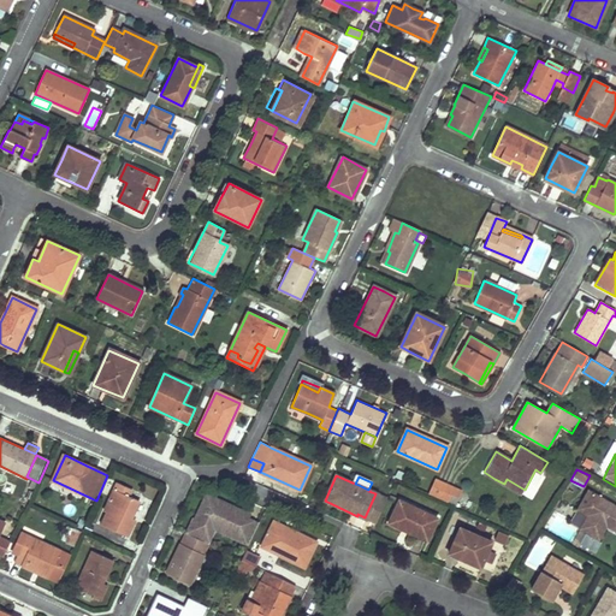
[(428,495),(439,499),(445,485),(446,484),(436,479),(428,495)]
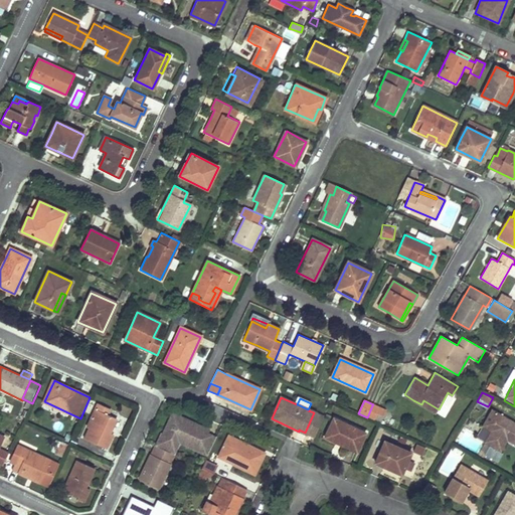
[(421,404),(436,413),(439,409),(423,400),(421,404)]
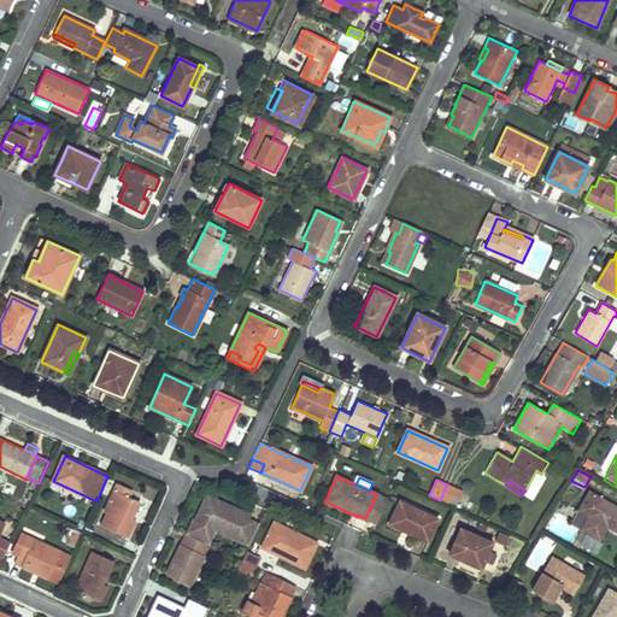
[(128,539),(131,529),(136,521),(131,519),(140,503),(129,498),(133,491),(117,485),(105,511),(107,512),(100,526),(128,539)]
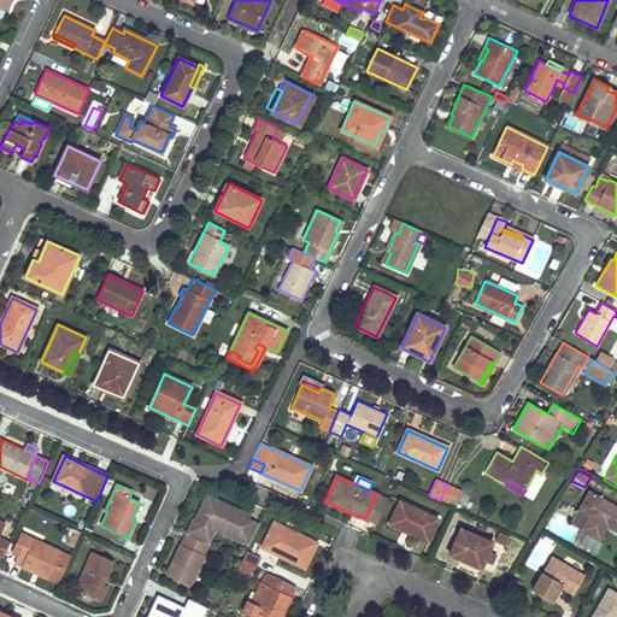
[(454,488),(446,486),(440,500),(447,504),(451,495),(454,488)]
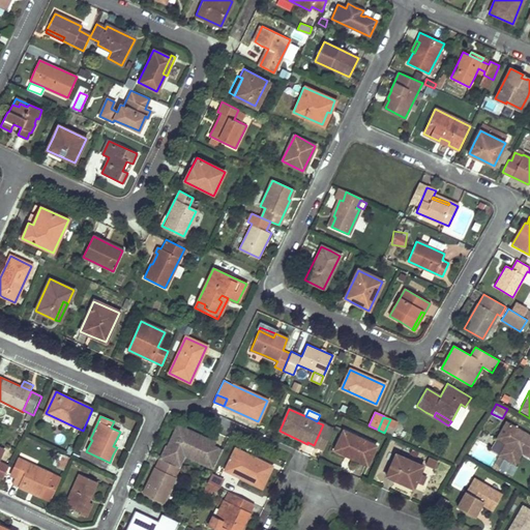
[(390,419),(387,425),(393,429),(396,422),(390,419)]
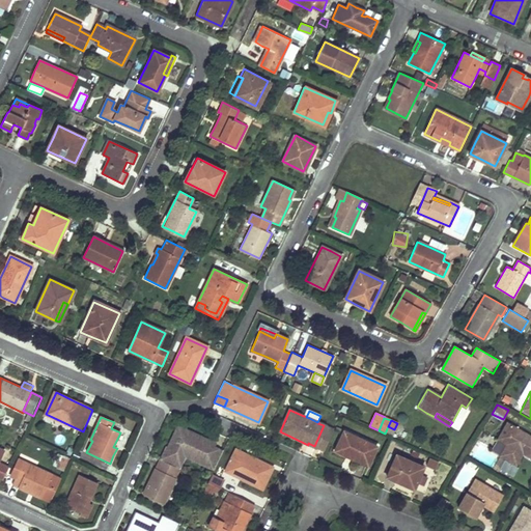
[(333,429),(324,425),(314,446),(324,450),(333,429)]
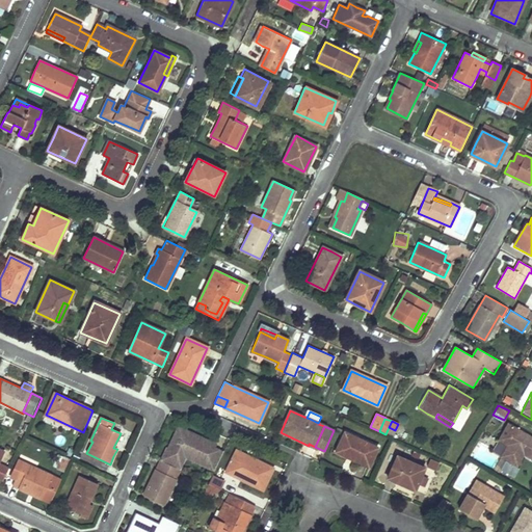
[(167,447),(161,460),(179,470),(185,457),(215,471),(220,459),(210,454),(215,444),(178,427),(168,448),(167,447)]
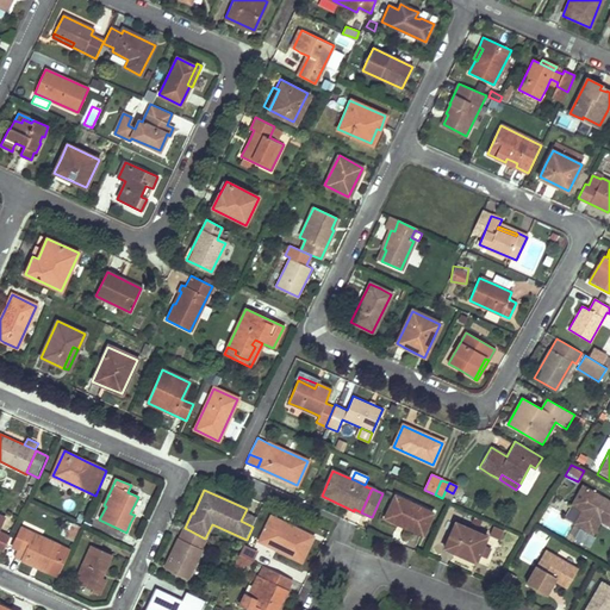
[(578,515),(571,528),(585,536),(593,523),(609,533),(609,506),(590,496),(579,490),(567,509),(578,515)]
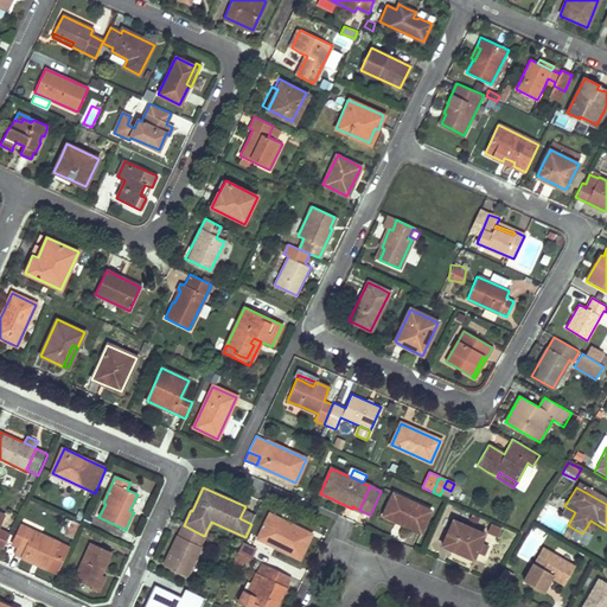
[(401,524),(410,528),(420,532),(429,510),(393,493),(384,513),(402,522),(401,524)]
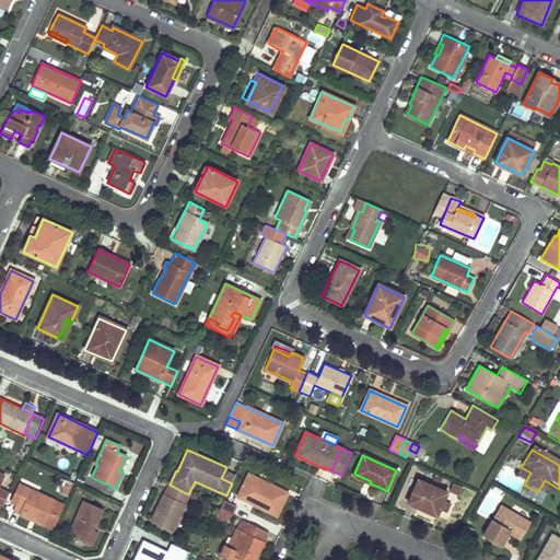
[(349,477),(369,486),(370,483),(371,481),(351,473),(349,477)]
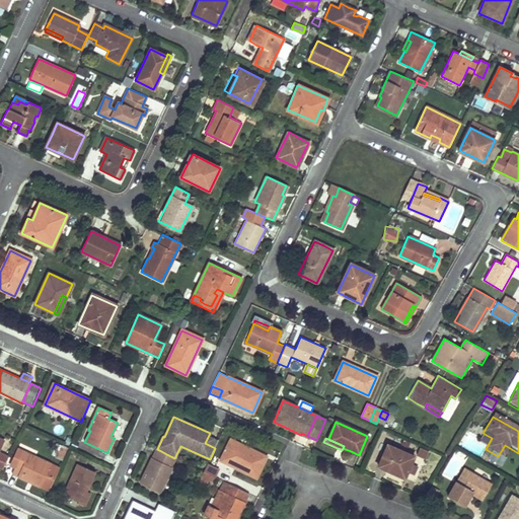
[(0,467),(3,469),(9,456),(0,451),(5,442),(0,439),(0,467)]
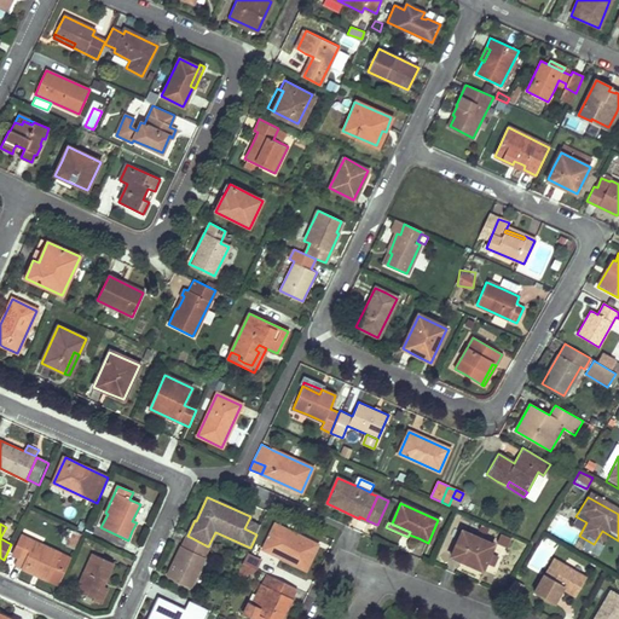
[(275,524),(268,537),(262,549),(305,570),(317,545),(275,524)]
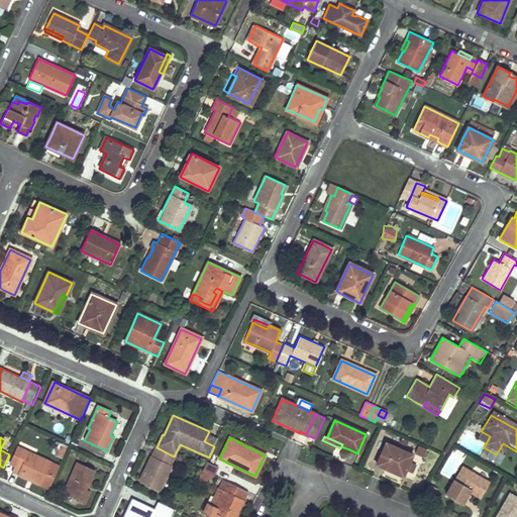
[(386,443),(382,453),(377,464),(403,476),(412,454),(386,443)]
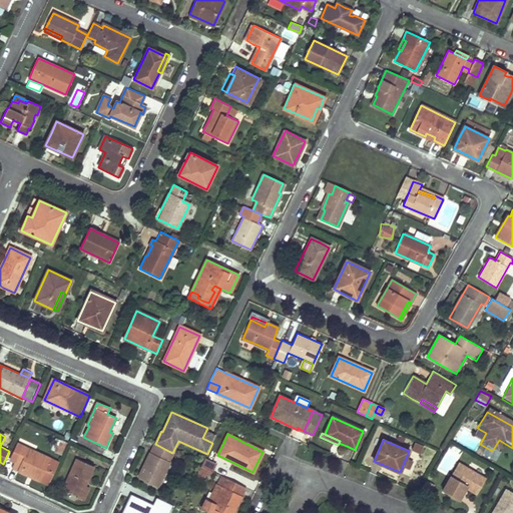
[(67,444),(62,442),(59,449),(64,451),(67,444)]
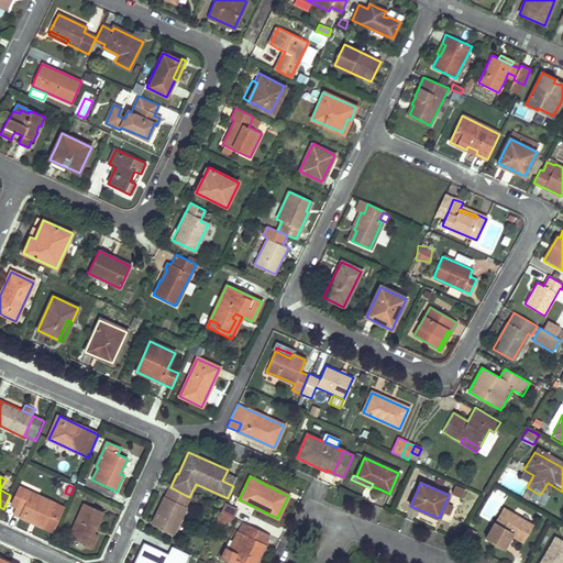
[(165,497),(158,511),(152,525),(173,536),(187,507),(186,507),(191,497),(189,497),(170,487),(166,498),(165,497)]
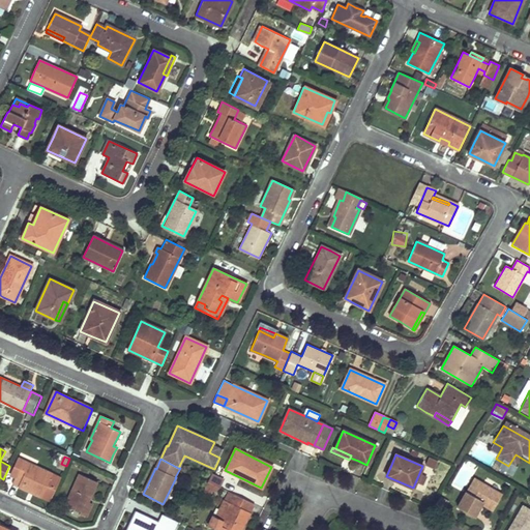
[(23,462),(19,460),(10,476),(15,478),(23,462)]
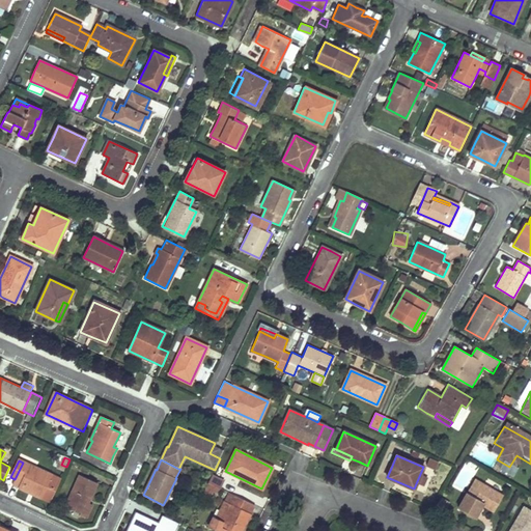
[(60,479),(23,463),(15,479),(12,484),(50,502),(60,479)]
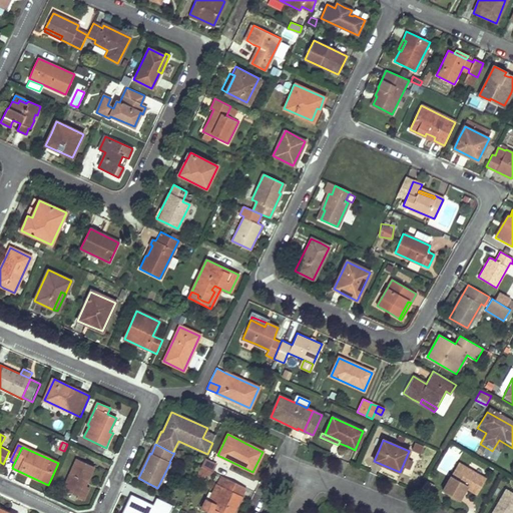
[(77,496),(83,484),(84,482),(86,483),(94,467),(75,459),(62,489),(77,496)]
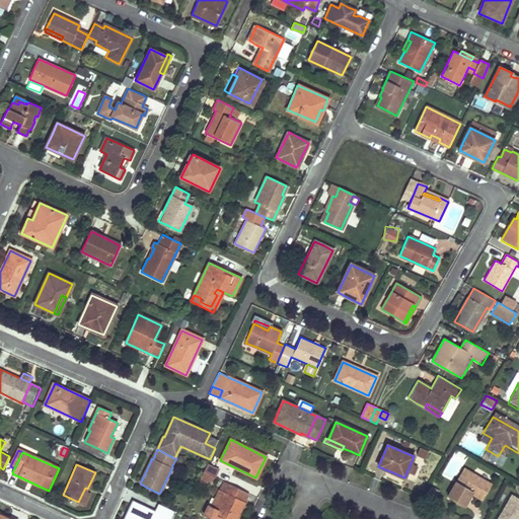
[(218,471),(207,465),(204,472),(211,475),(215,477),(218,471)]
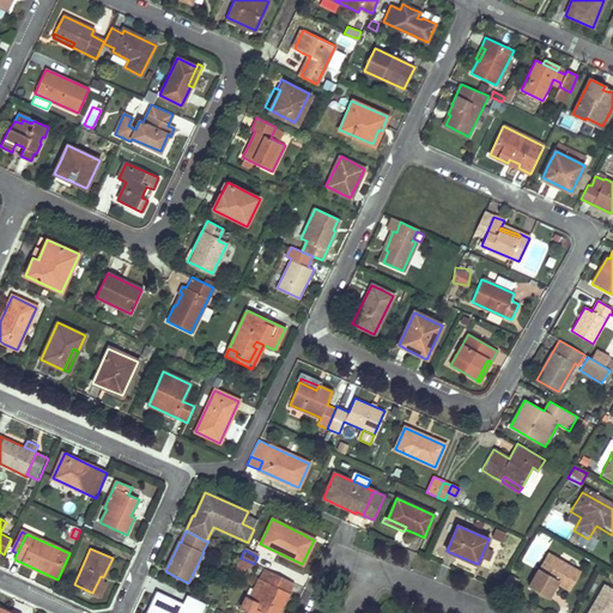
[(584,577),(552,557),(530,592),(550,605),(559,590),(571,598),(584,577)]
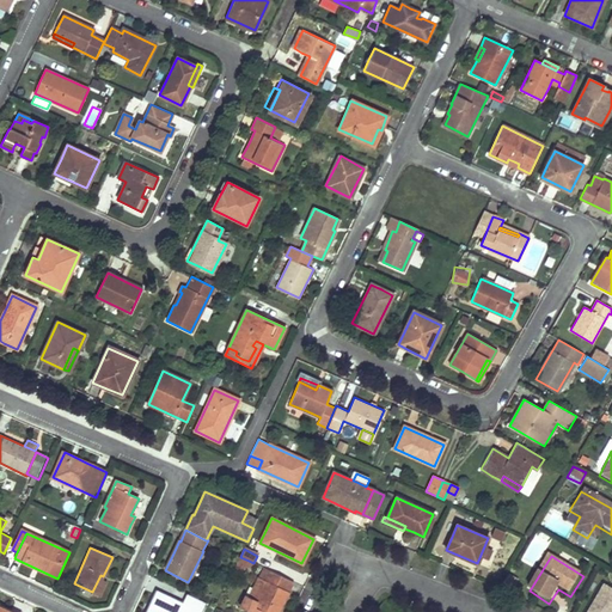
[(249,561),(240,557),(234,568),(244,573),(246,568),(249,561)]
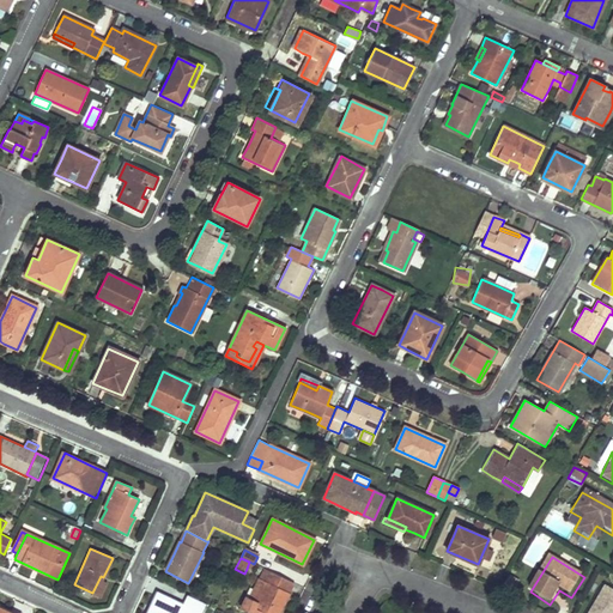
[(290,582),(267,571),(261,586),(266,588),(259,605),(253,602),(247,599),(242,608),(252,612),(279,612),(290,595),(285,593),(290,582)]
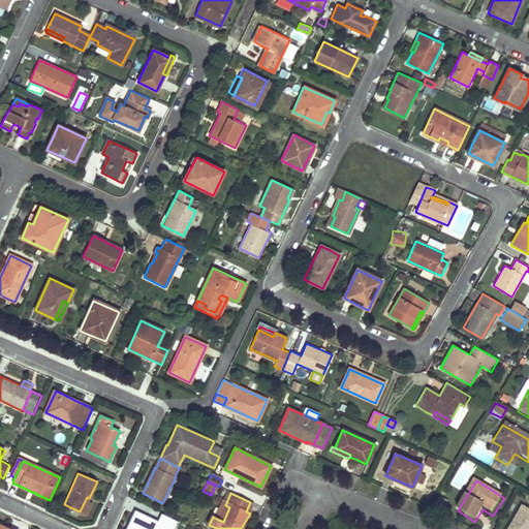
[(86,499),(80,511),(80,512),(86,517),(92,502),(86,499)]
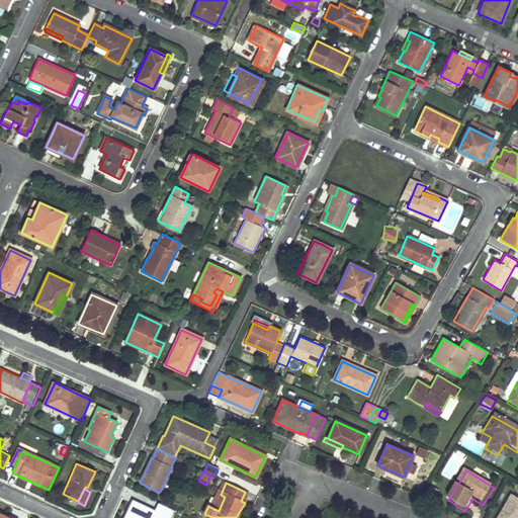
[(225,497),(221,495),(213,509),(219,511),(225,497)]
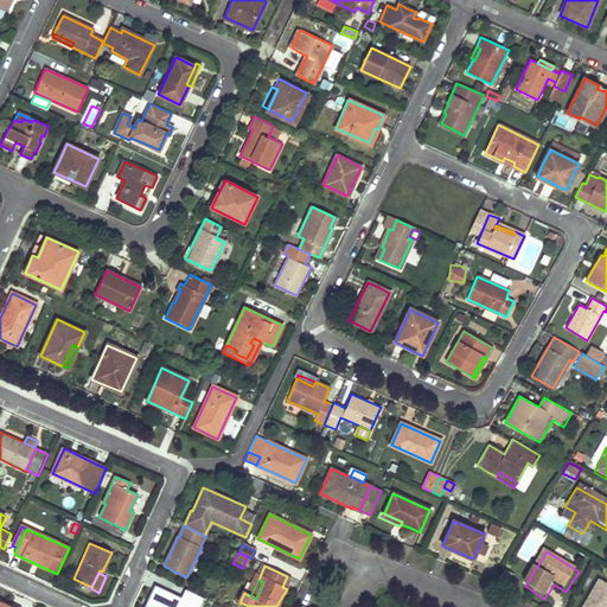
[(606,606),(606,588),(596,582),(581,606),(606,606)]
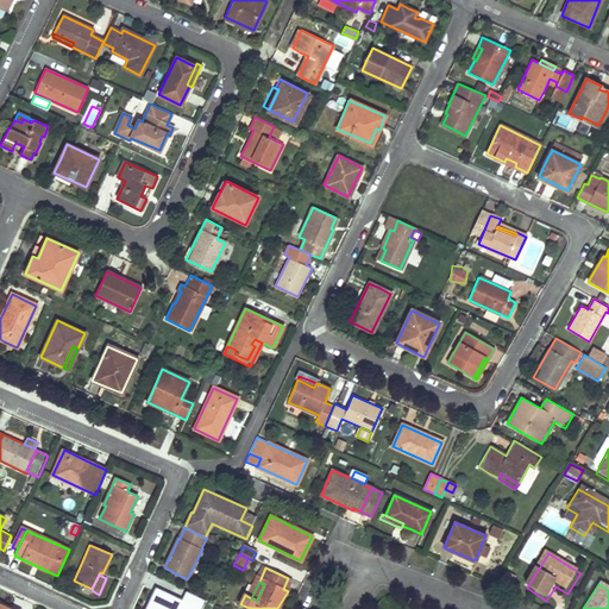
[(190,608),(198,596),(186,590),(179,606),(152,594),(144,608),(190,608)]
